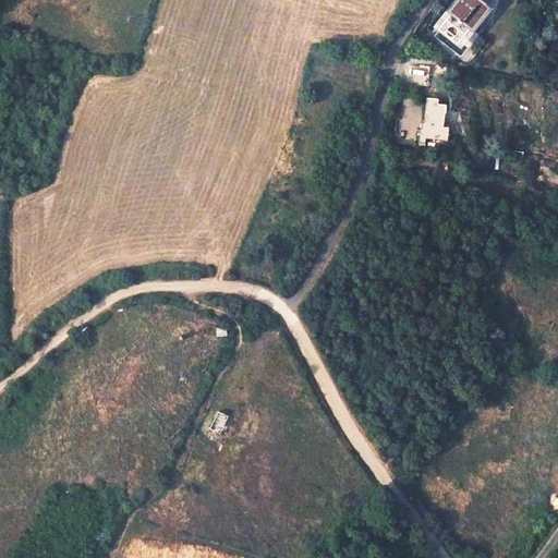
[(457,0),(447,13),(455,19),(455,20),(453,21),(453,22),(455,23),(455,24),(456,25),(457,26),(458,27),(459,27),(460,27),(461,27),(462,27),(463,26),(464,26),(471,32),(486,12),(483,10),(487,4),(481,0),(457,0)]
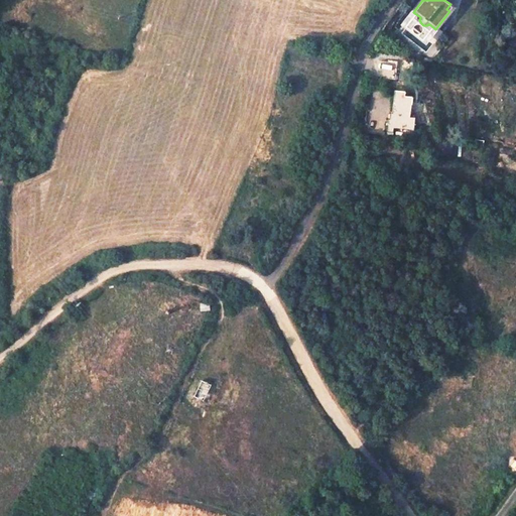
[(405,92),(393,90),(391,120),(388,119),(387,133),(393,134),(394,129),(414,131),(416,118),(411,117),(412,97),(405,96),(405,92)]
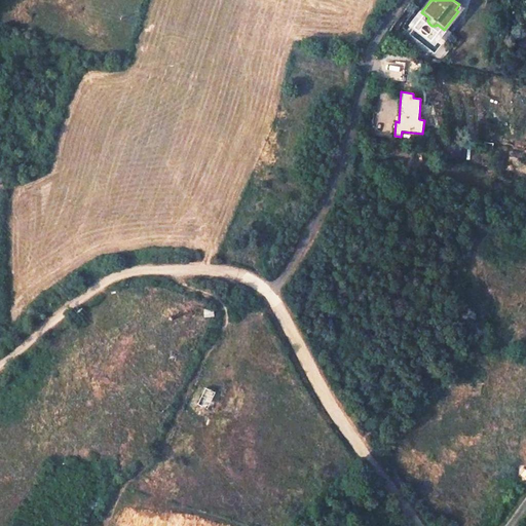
[(472,146),(467,162),(478,164),(482,148),(472,146)]
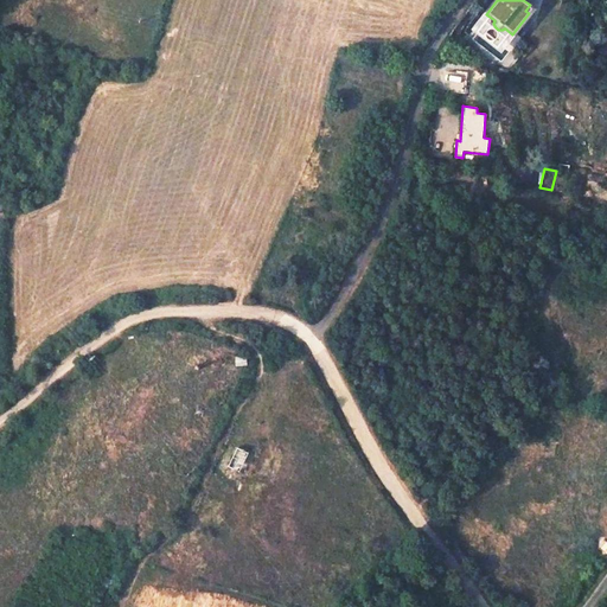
[(247,365),(247,356),(235,357),(235,366),(247,365)]
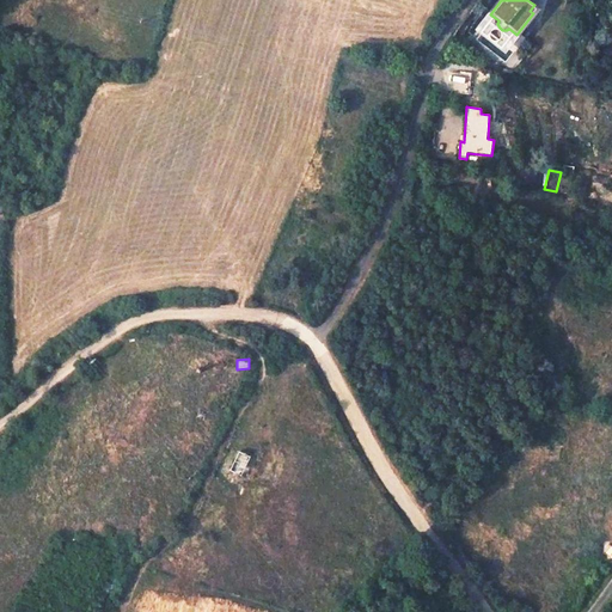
[(256,460),(242,453),(233,472),(248,478),(256,460)]
